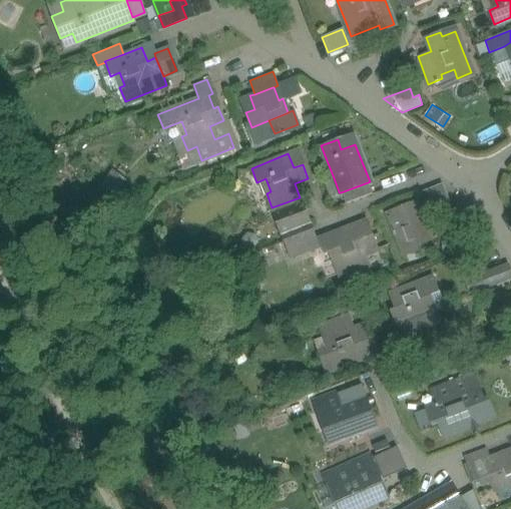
[(333,175),(324,179),(330,195),(339,191),(333,175)]
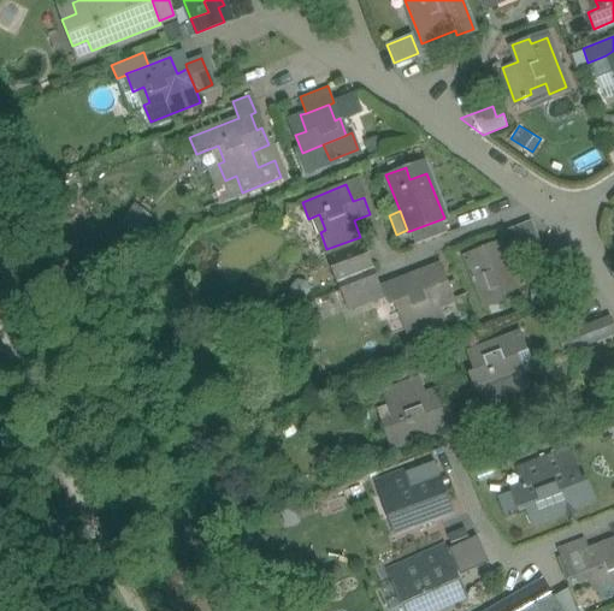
[(442,219),(409,231),(414,243),(446,231),(442,219)]
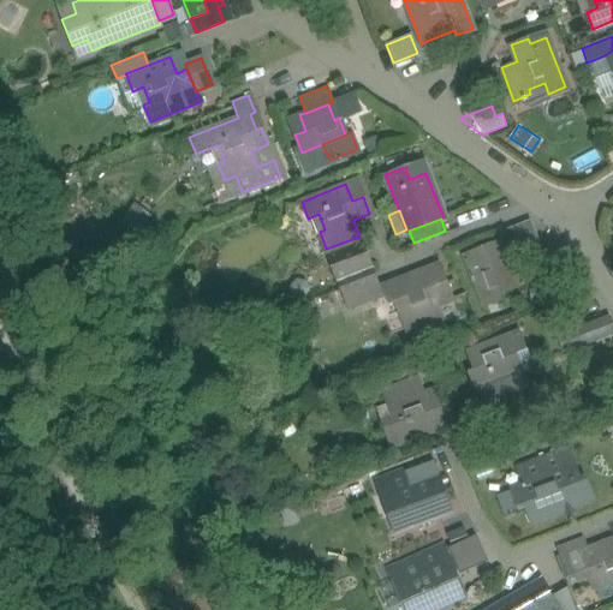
[(530,219),(507,228),(517,250),(540,240),(530,219)]
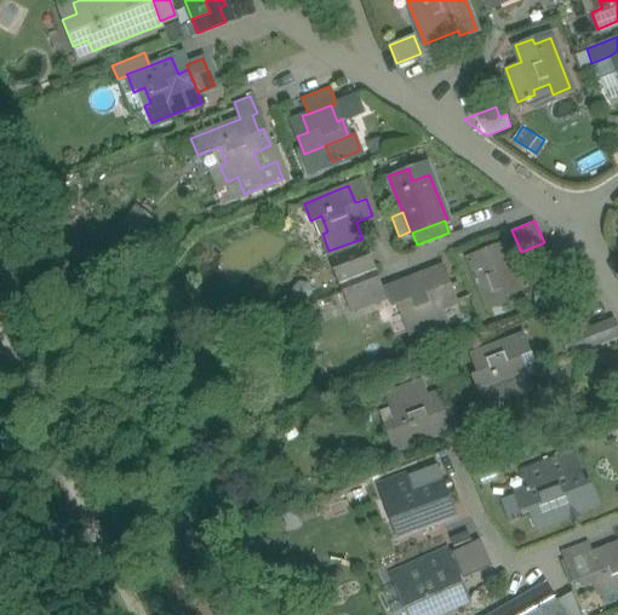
[(328,251),(341,282),(375,270),(362,239),(328,251)]
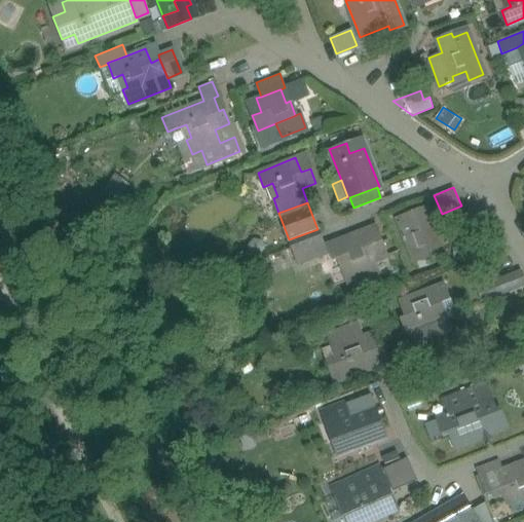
[(427,212),(414,217),(412,212),(398,218),(412,255),(441,245),(427,212)]
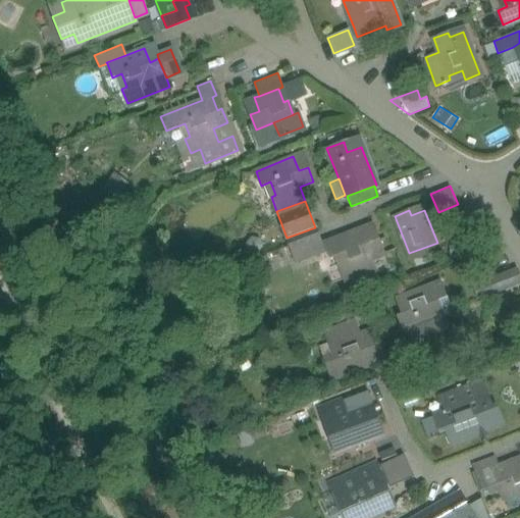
[(315,227),(287,238),(296,261),(327,249),(325,243),(319,225),(315,227)]
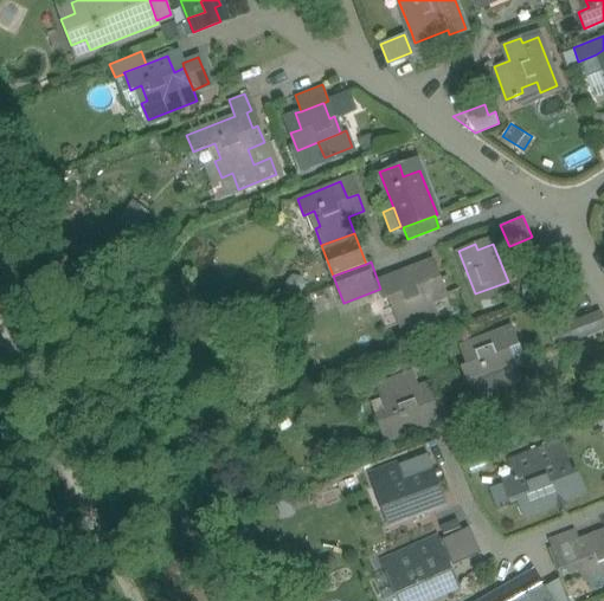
[(421,265),(378,282),(380,289),(384,298),(394,295),(400,310),(396,311),(402,329),(424,320),(418,304),(444,293),(438,277),(428,282),(421,265)]
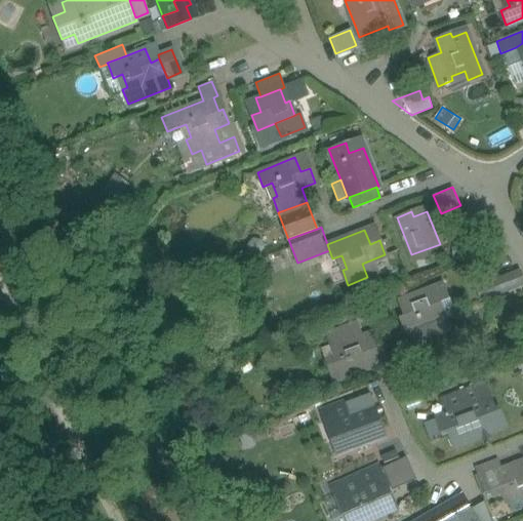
[(522,279),(520,271),(476,287),(480,298),(522,281),(522,279)]
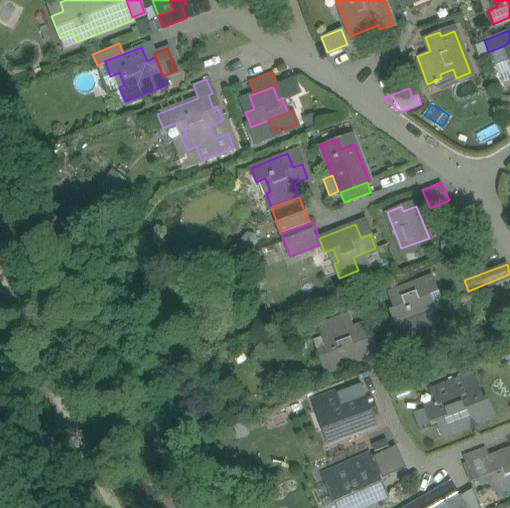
[(430,277),(394,291),(399,305),(390,308),(395,322),(400,320),(404,331),(436,319),(427,294),(436,291),(430,277)]
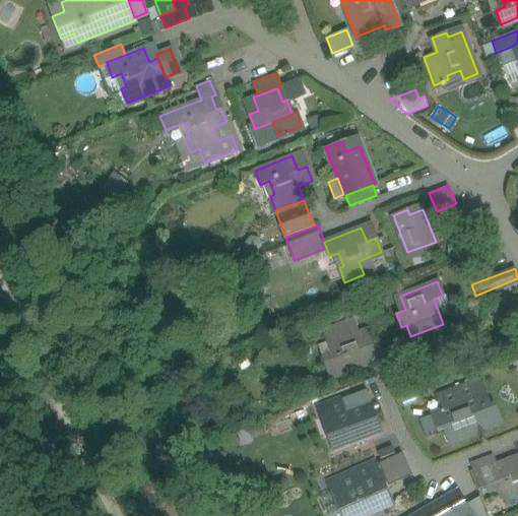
[(517,299),(505,304),(509,314),(517,310),(517,299)]
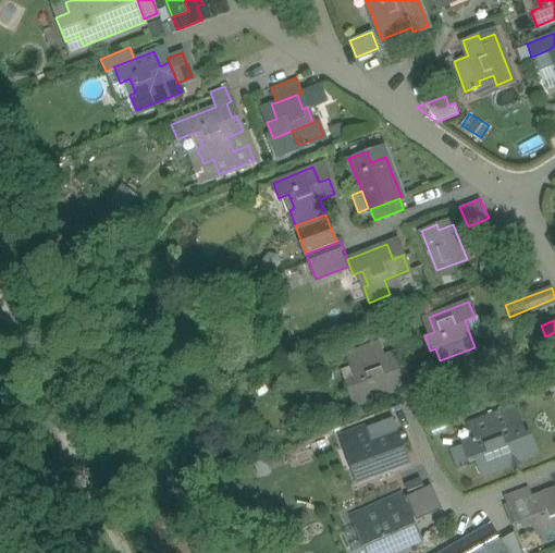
[(377,343),(347,354),(353,369),(358,368),(364,382),(348,388),(354,403),(399,386),(393,371),(403,368),(397,352),(383,357),(377,343)]
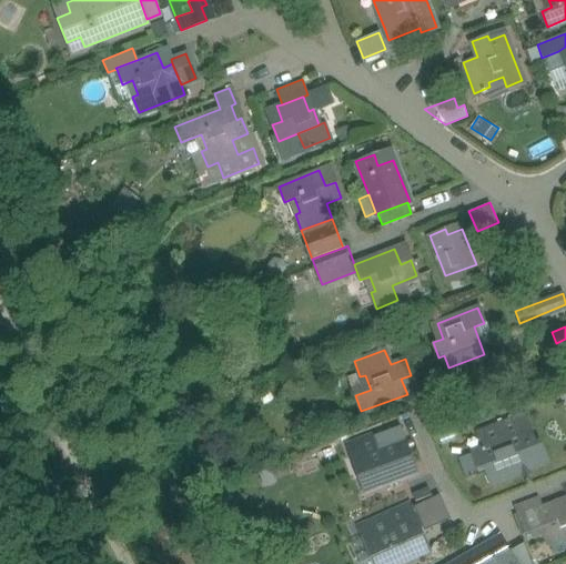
[(524,415),(477,433),(484,449),(488,446),(494,461),(484,465),(491,481),(532,464),(525,450),(535,445),(524,415)]
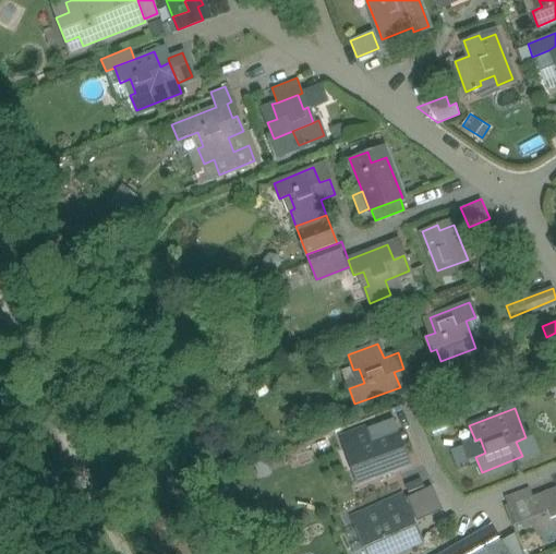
[(397,433),(372,442),(366,428),(346,435),(351,450),(357,448),(362,462),(352,466),(358,482),(398,467),(393,452),(402,448),(397,433)]
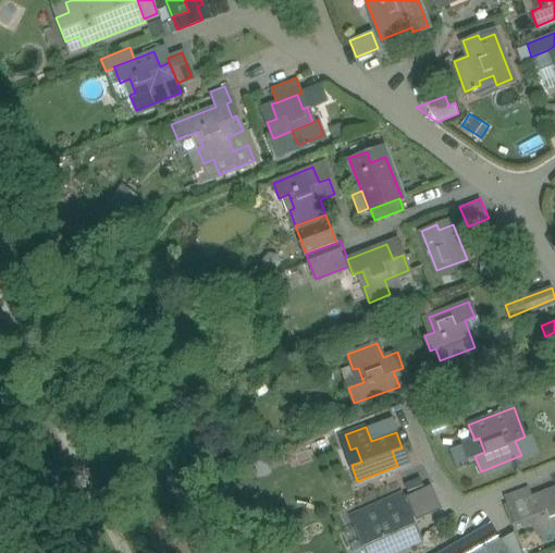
[(467,458),(475,456),(484,452),(479,438),(475,440),(461,444),(467,458)]
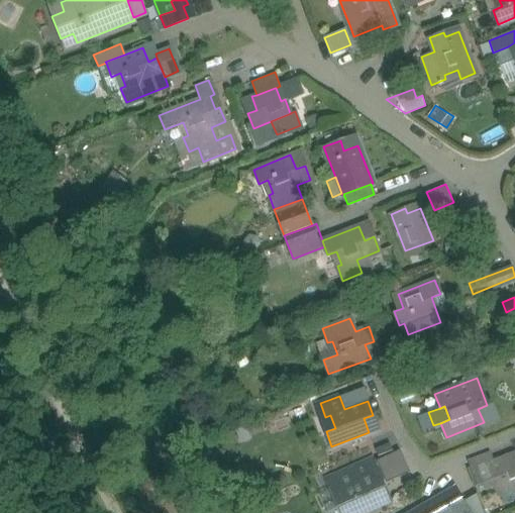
[(401,445),(376,456),(385,479),(411,468),(401,445)]
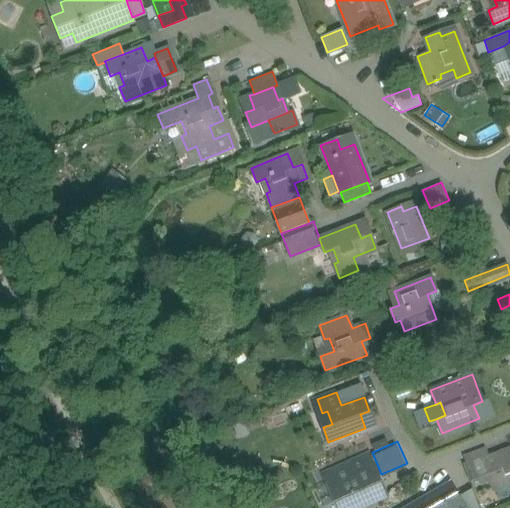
[(483,448),(464,455),(473,479),(478,477),(487,474),(482,460),(487,458),(483,448)]
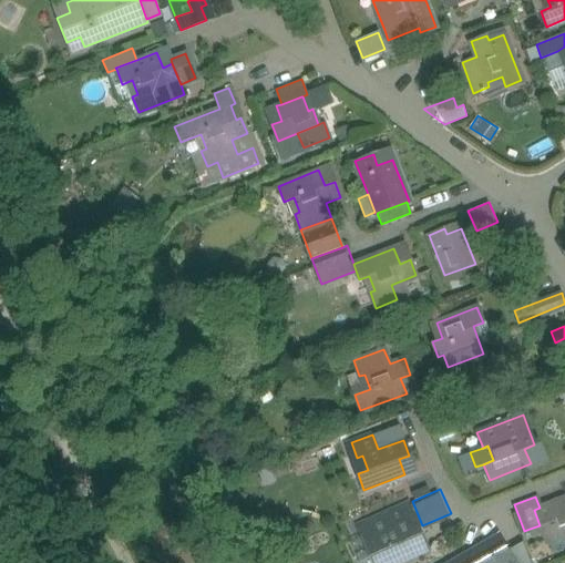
[(564,497),(540,508),(534,510),(540,525),(530,529),(532,534),(542,530),(546,541),(564,532),(564,497)]
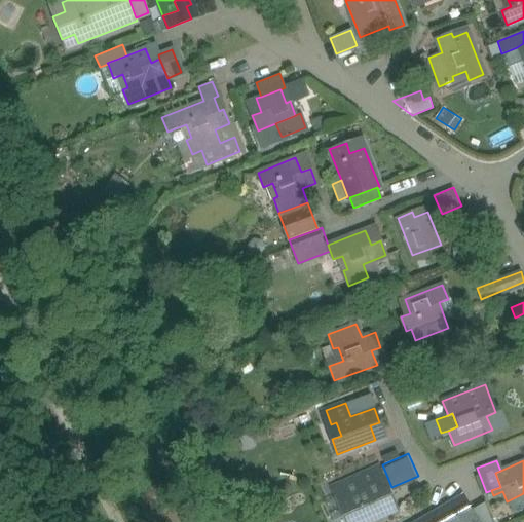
[(378,467),(336,485),(342,499),(347,497),(352,511),(343,514),(346,521),(364,521),(387,512),(381,498),(390,494),(378,467)]
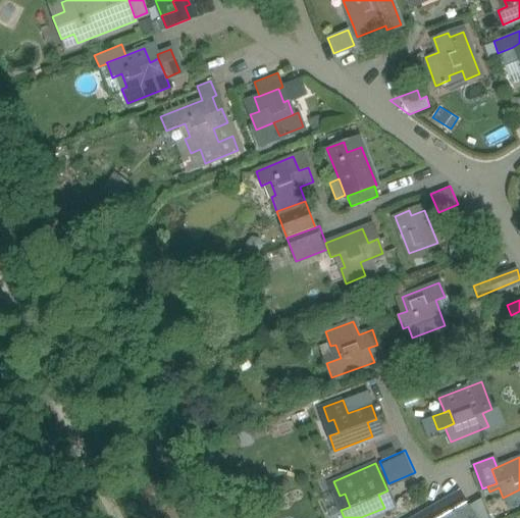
[(453,496),(415,517),(471,517),(465,507),(461,509),(453,496)]
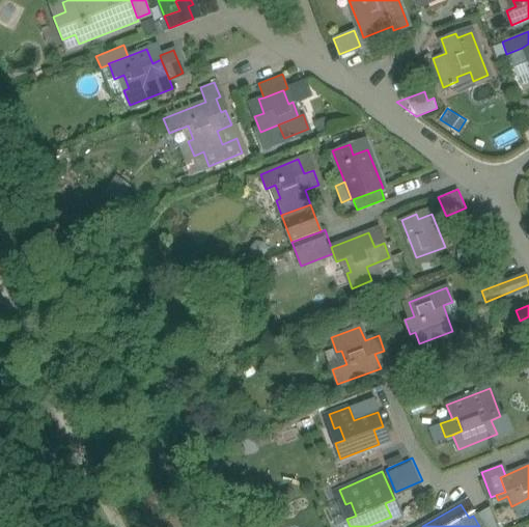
[(497,526),(489,506),(473,516),(479,526),(497,526)]
